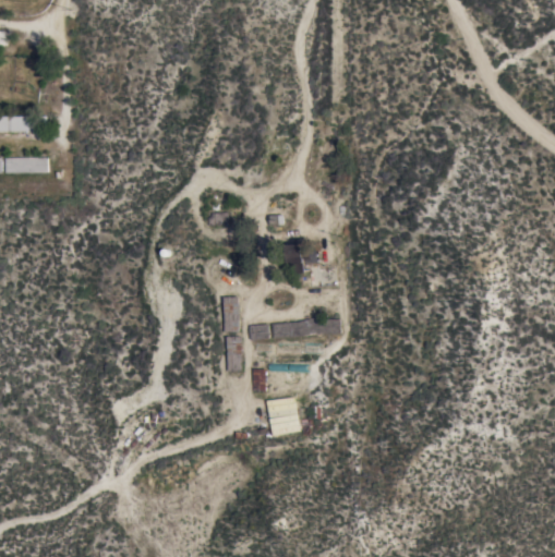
[(0,116),(45,116),(45,131),(0,131),(0,116)]
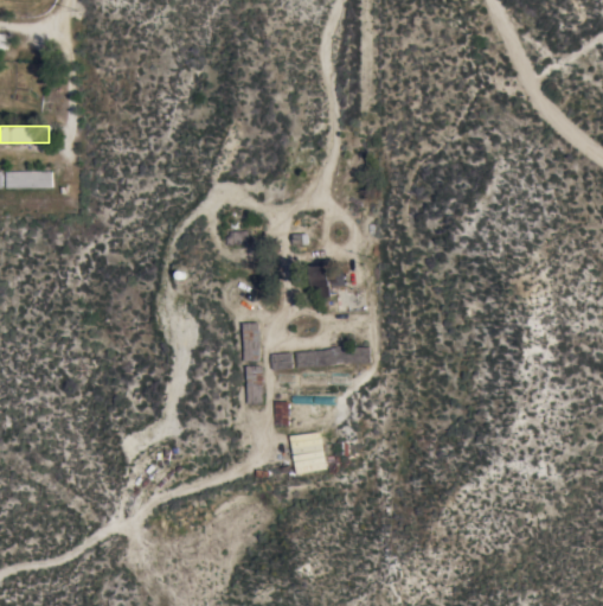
[(4,187),(4,171),(50,170),(50,186),(4,187)]
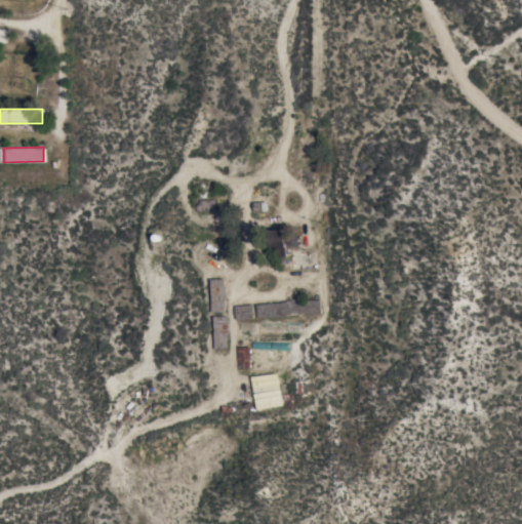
[(212,211),(200,212),(200,211),(193,212),(192,199),(199,199),(212,199),(212,211)]
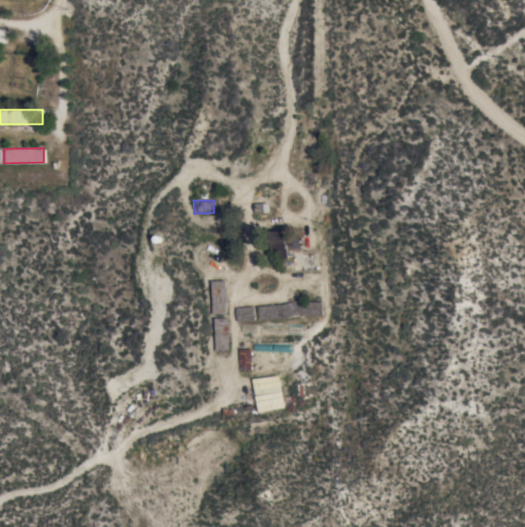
[(274,226),(286,225),(286,231),(298,230),(299,250),(287,250),(287,257),(276,258),(274,226)]
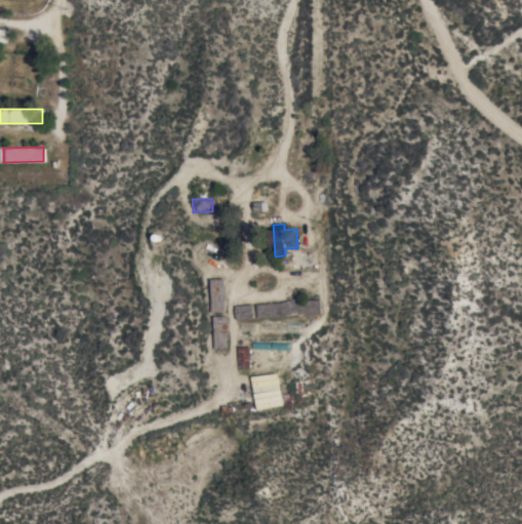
[(208,279),(222,278),(223,312),(208,312),(208,279)]
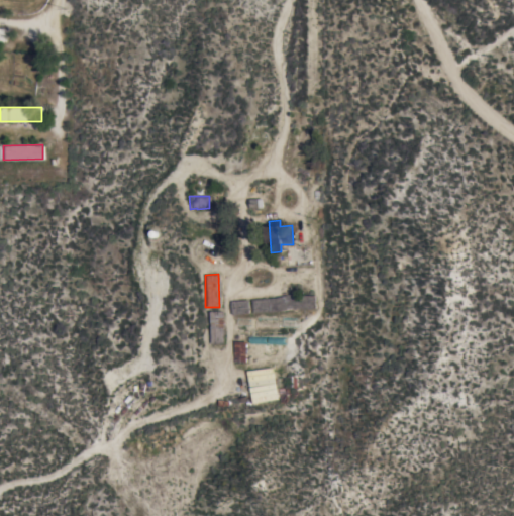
[(314,307),(250,312),(249,299),(313,294),(314,307)]
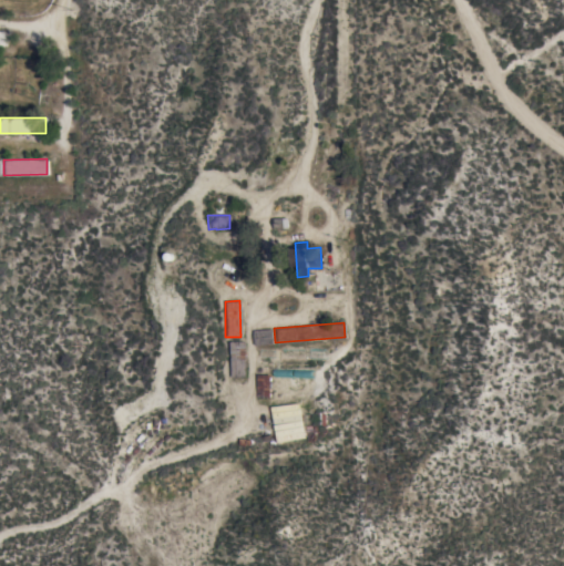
[(252,345),(250,330),(272,328),(273,343),(252,345)]
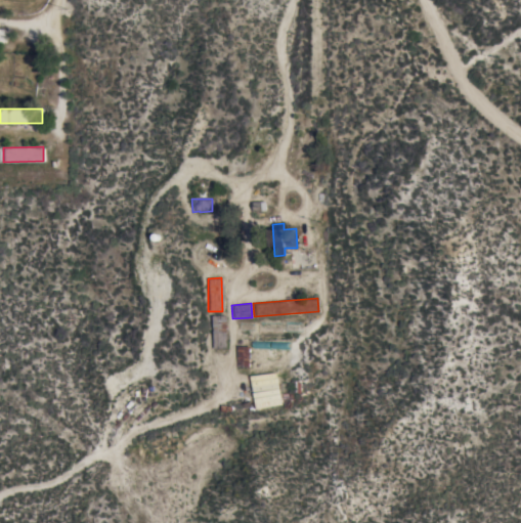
[(210,315),(224,314),(224,347),(211,348),(210,315)]
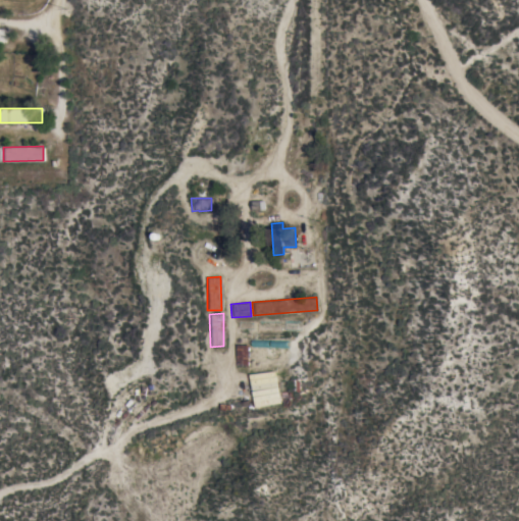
[(235,344),(247,345),(246,366),(234,365),(235,344)]
